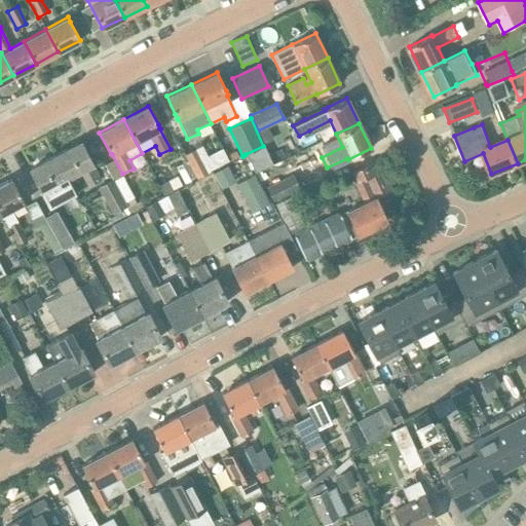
[(91,163),(89,160),(80,143),(55,155),(67,177),(80,170),(87,185),(99,179),(90,164),(91,163)]
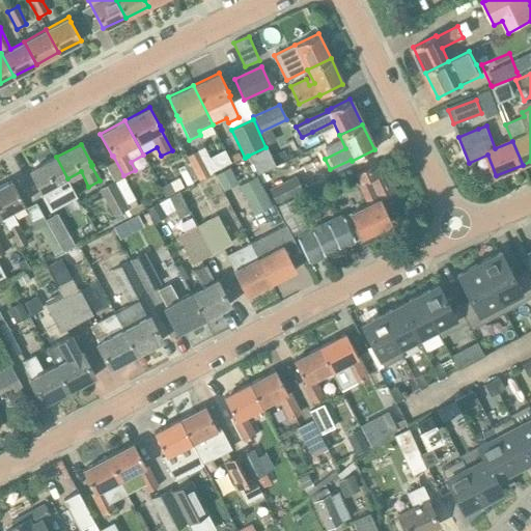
[(266,147),(248,156),(257,174),(275,166),(267,147),(266,147)]
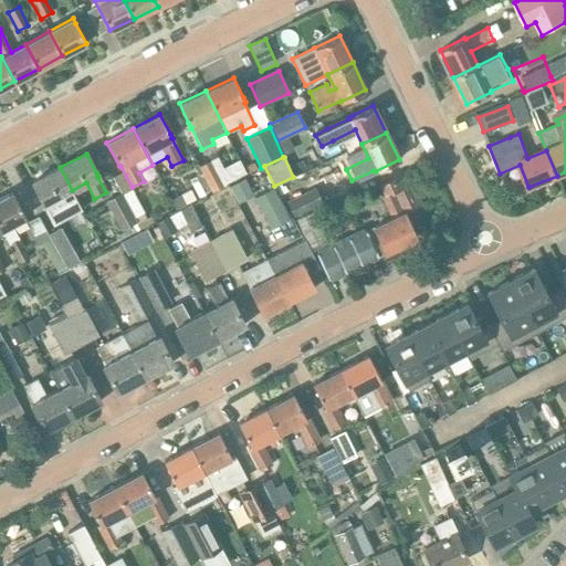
[(212,190),(224,185),(226,186),(231,182),(218,158),(212,160),(211,159),(199,166),(212,190)]
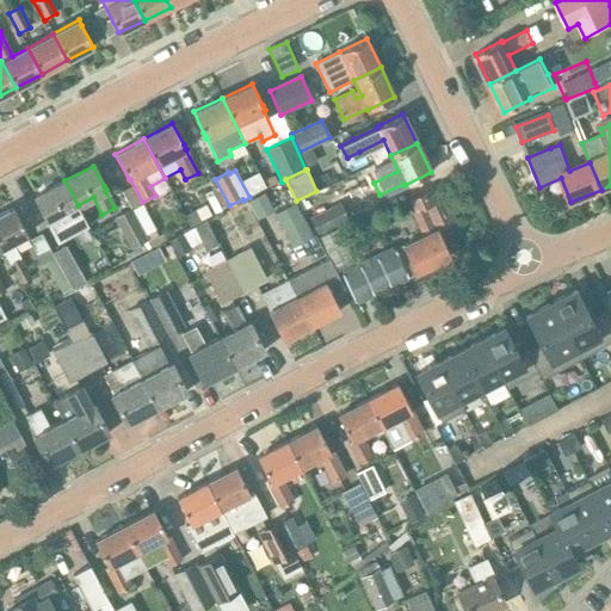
[(65,180),(36,196),(47,217),(49,221),(59,238),(72,232),(71,229),(86,221),(78,205),(65,180)]
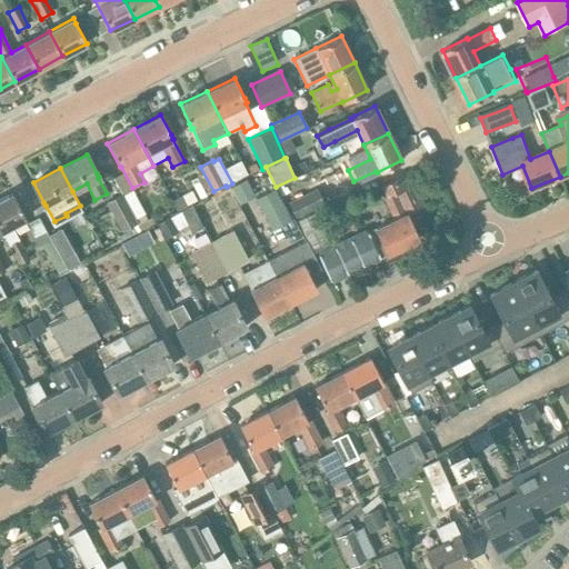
[(362,233),(375,260),(418,239),(407,213),(423,206),(408,173),(381,186),(386,196),(383,197),(393,219),(362,233)]
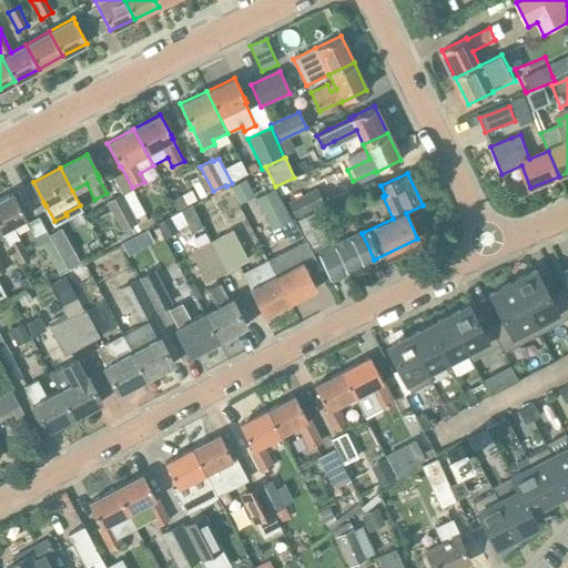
[(245,179),(230,188),(240,204),(255,196),(245,179)]
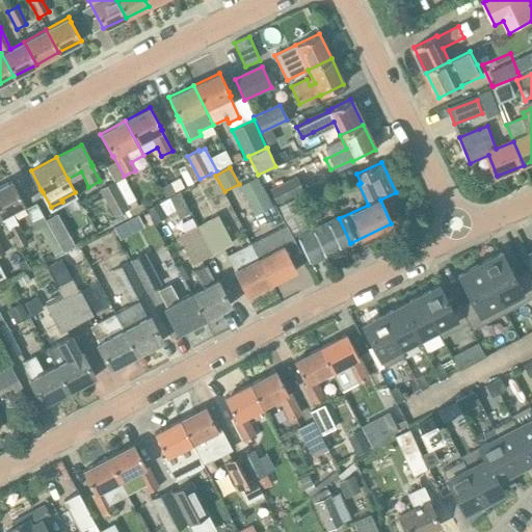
[(150,168),(140,173),(144,179),(149,180),(154,177),(150,168)]
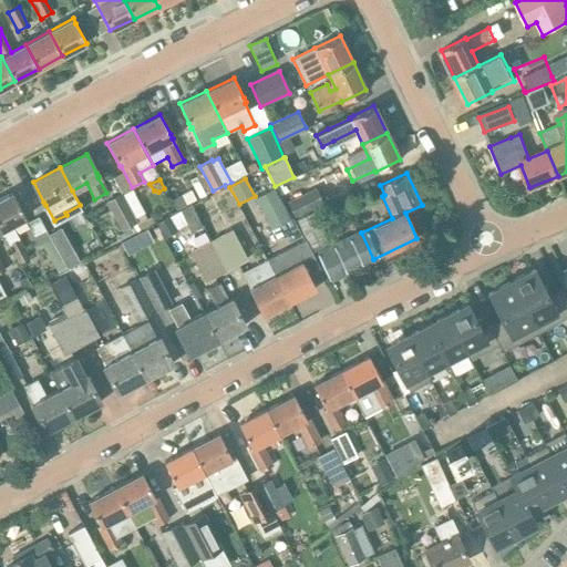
[(274,187),(255,198),(271,229),(291,219),(274,187)]
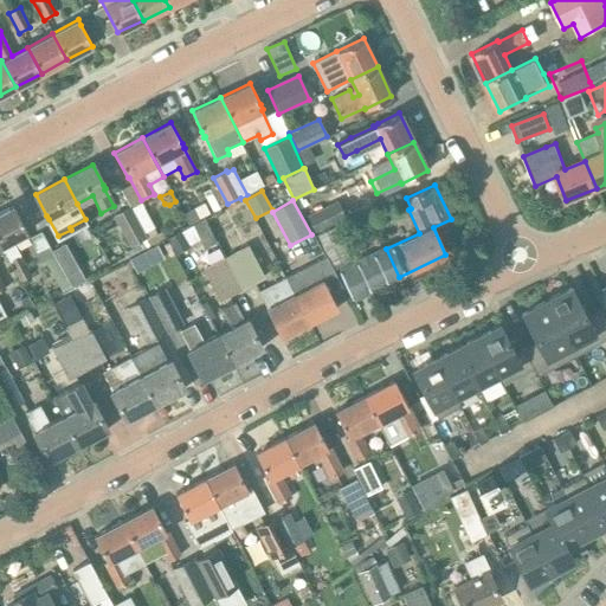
[(339,201),(307,217),(315,232),(347,217),(339,201)]
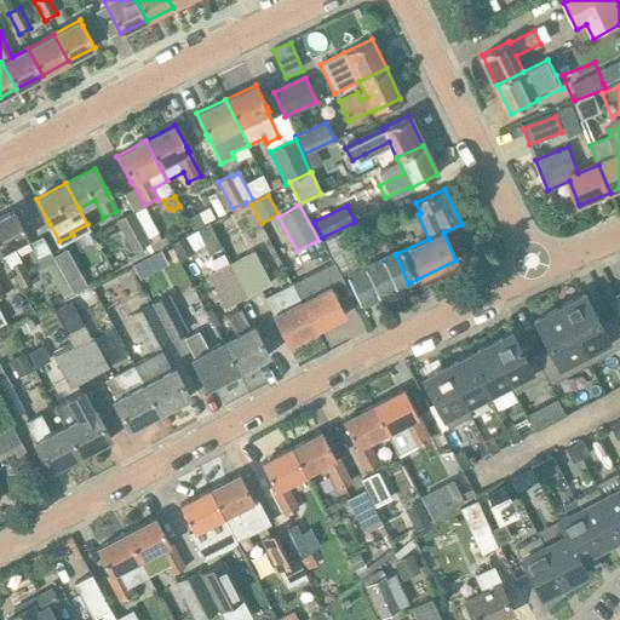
[(158,234),(159,234),(145,210),(135,216),(154,251),(168,242),(165,237),(161,240),(158,234)]
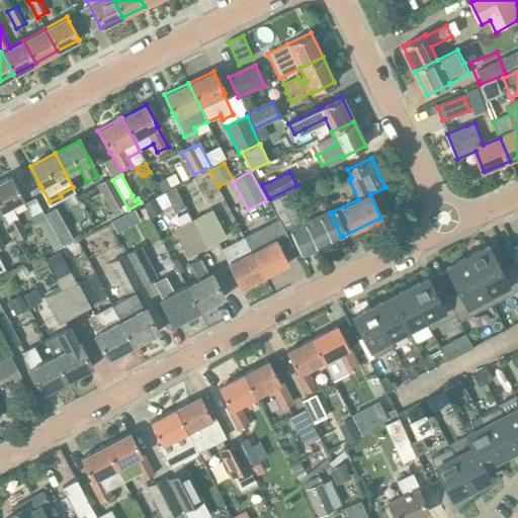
[(23,198),(21,194),(11,176),(0,182),(0,206),(2,210),(1,210),(16,241),(26,236),(11,205),(23,198)]
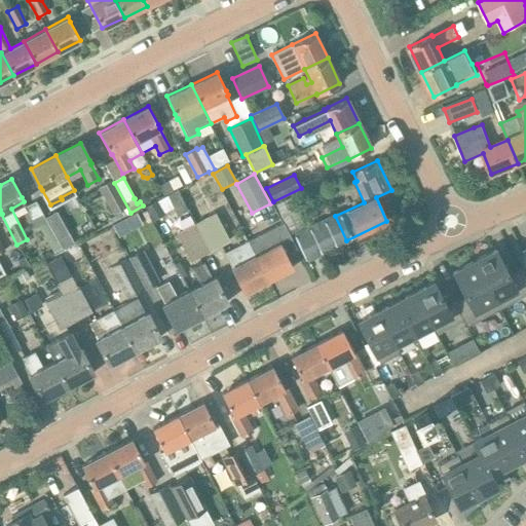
[(130,213),(114,183),(112,180),(99,187),(113,213),(121,208),(124,213),(111,220),(112,223),(130,213)]
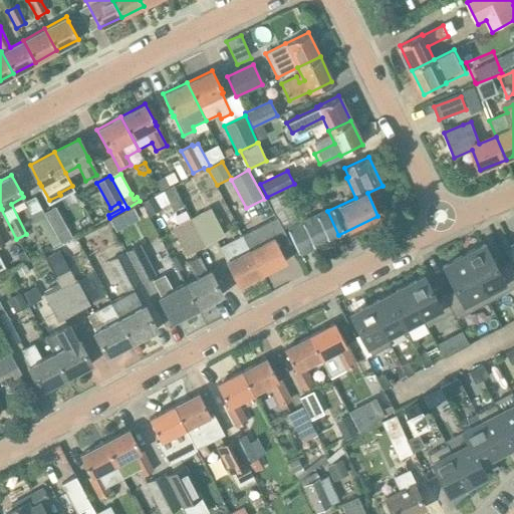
[(164,177),(156,181),(161,191),(169,187),(164,177)]
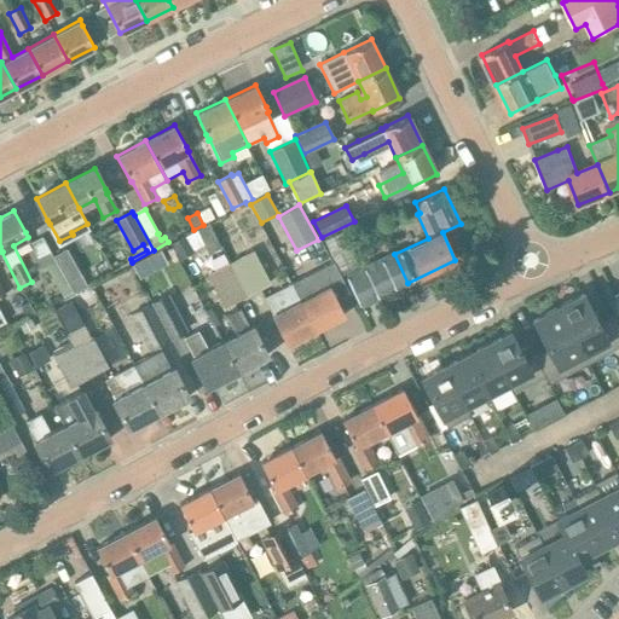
[(342,232),(323,241),(341,276),(359,267),(342,232)]
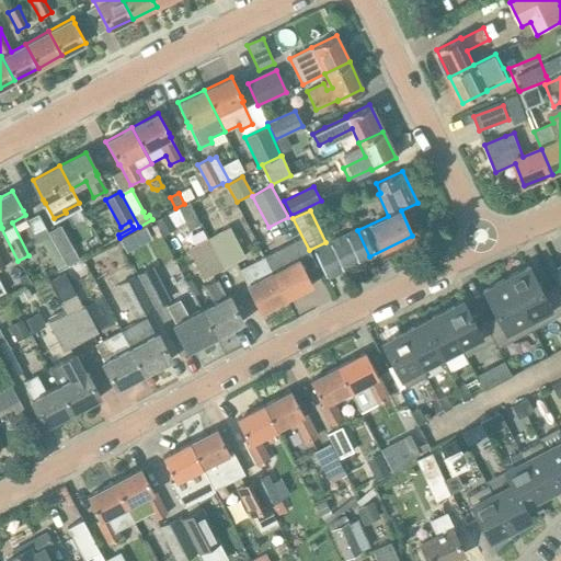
[(167,214),(155,220),(162,236),(175,229),(167,214)]
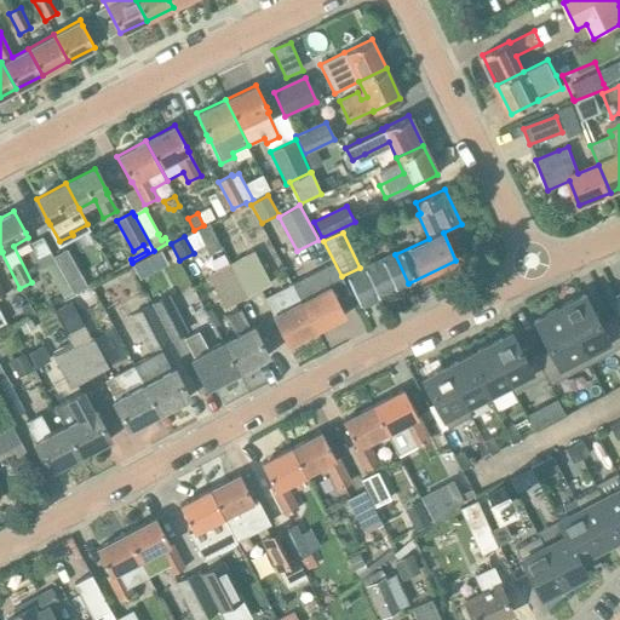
[(70,288),(84,281),(67,248),(52,256),(70,288)]
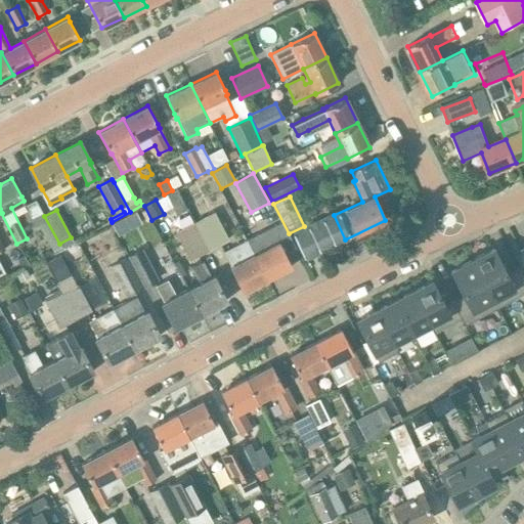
[(31,217),(27,219),(31,227),(41,221),(50,238),(52,242),(48,243),(52,250),(59,246),(41,211),(32,216),(31,217)]
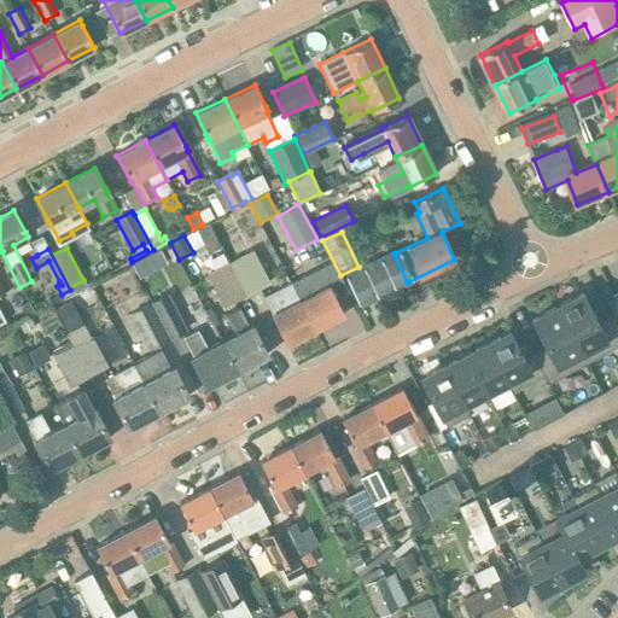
[(252,249),(229,262),(246,295),(269,283),(252,249)]
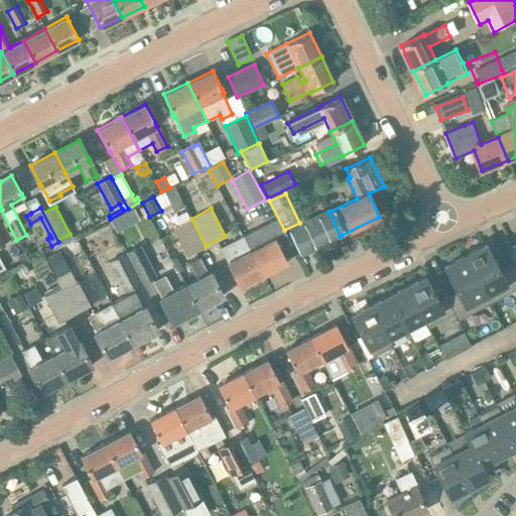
[(267,220),(276,215),(272,208),(263,212),(267,220)]
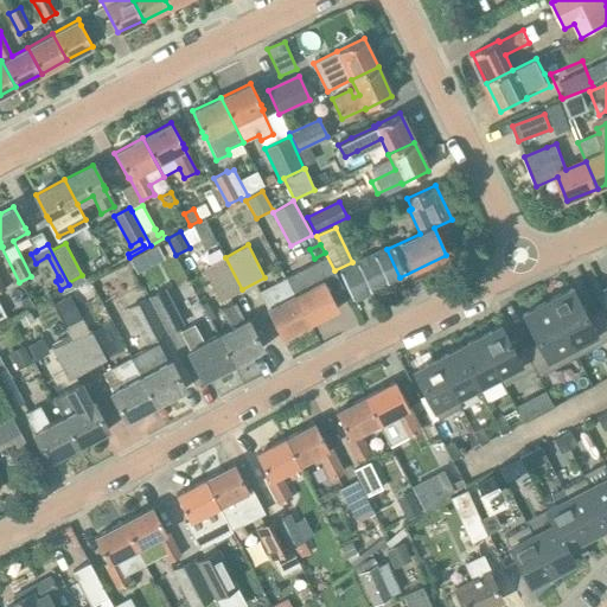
[(400,278),(387,249),(339,272),(352,299),(400,278)]
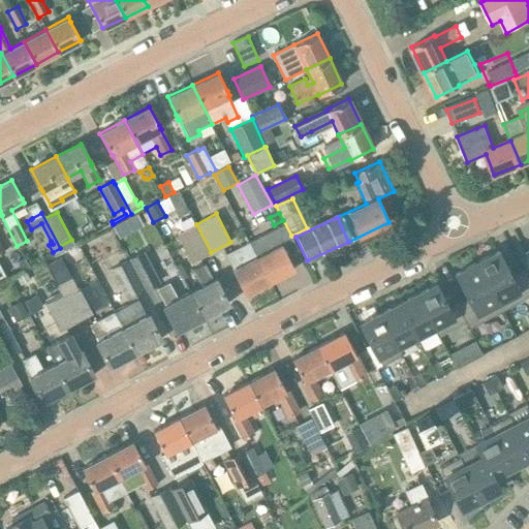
[(211,252),(196,224),(195,224),(192,218),(178,225),(182,232),(177,235),(192,262),(211,252)]
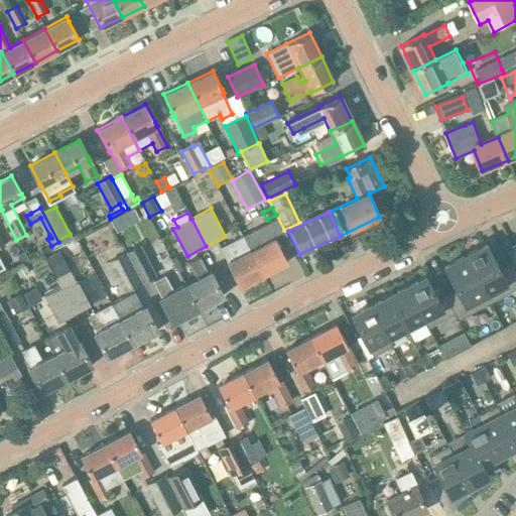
[(286,236),(277,218),(242,236),(263,275),(287,263),(276,241),(286,236)]
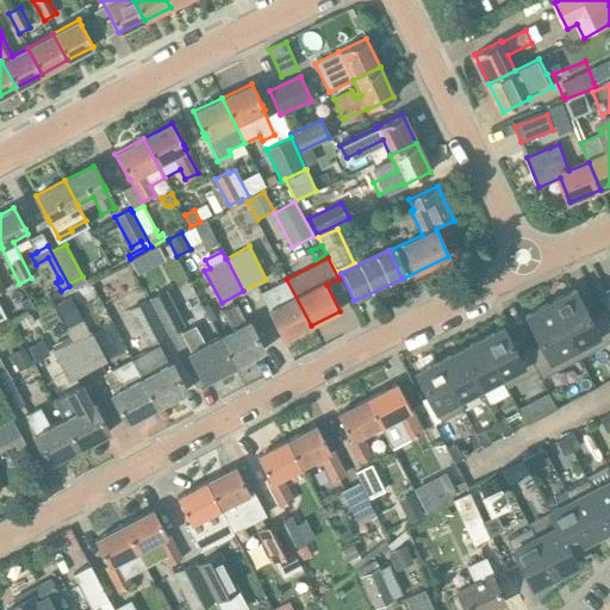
[(311,325),(286,279),(260,292),(269,310),(268,311),(282,340),(311,325)]
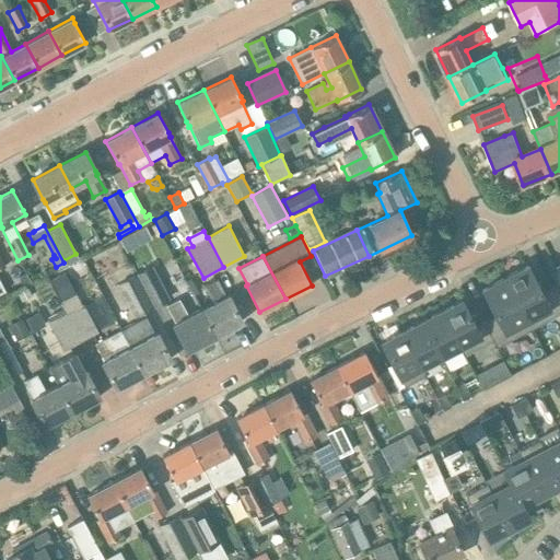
[(137,273),(153,305),(168,298),(152,266),(137,273)]
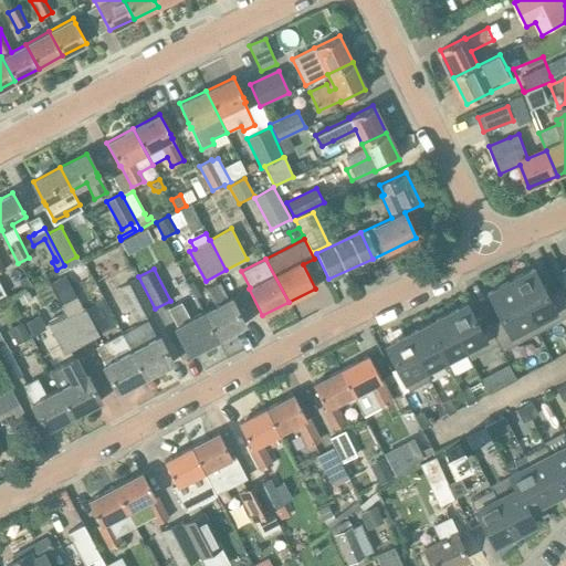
[(534,269),(511,281),(537,333),(561,321),(565,316),(565,301),(559,289),(547,295),(534,269)]
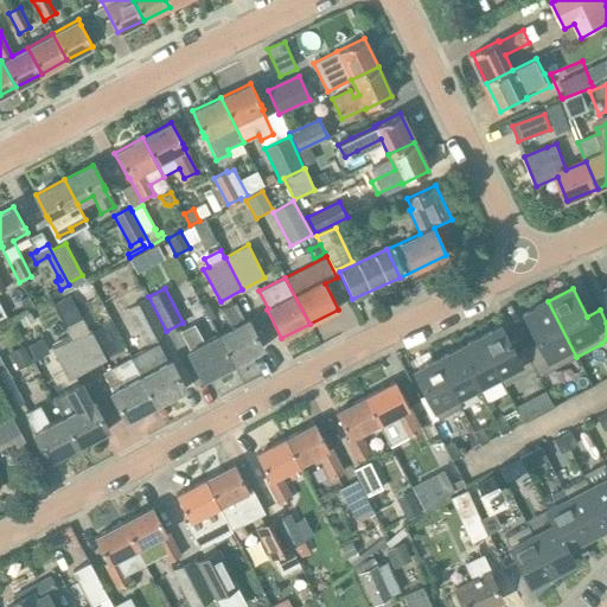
[(20,301),(26,311),(33,307),(29,296),(20,301)]
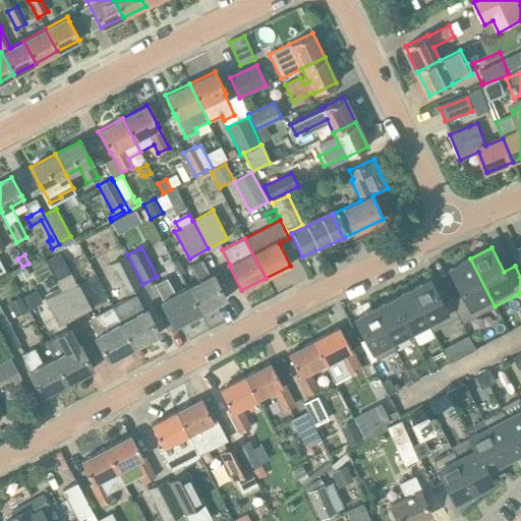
[(47,261),(58,282),(71,275),(60,254),(47,261)]
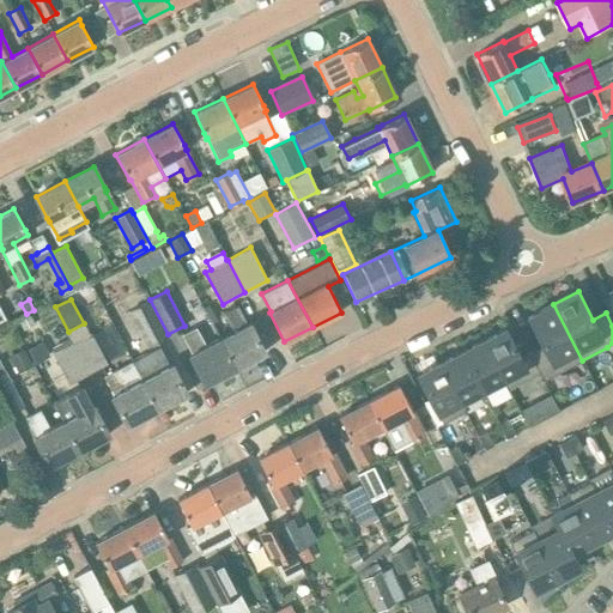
[(128,311),(133,321),(146,346),(168,334),(150,299),(128,311)]
